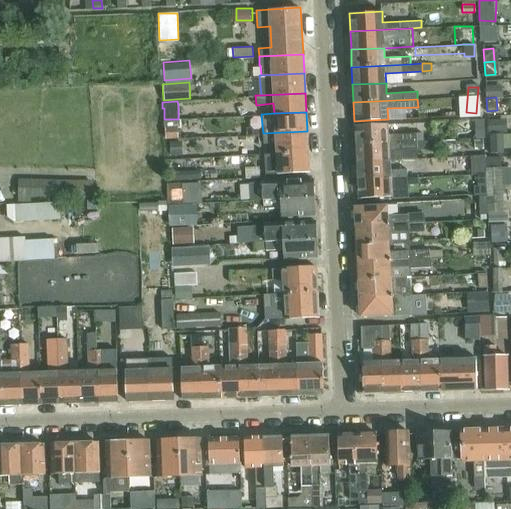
[(180,118),(178,119),(164,119),(163,119),(163,127),(164,127),(165,138),(178,138),(177,127),(181,127),(180,118)]
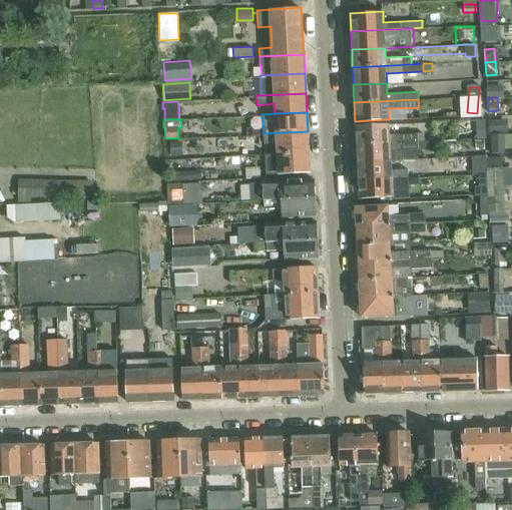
[(389,134),(389,123),(355,125),(356,144),(417,141),(416,132),(389,134)]
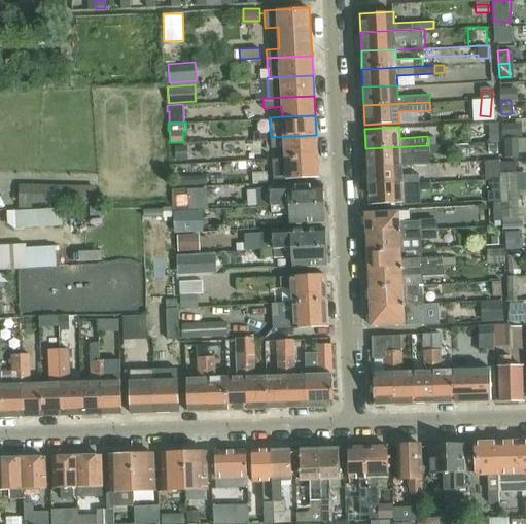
[(498,132),(488,132),(489,142),(498,141),(498,132)]
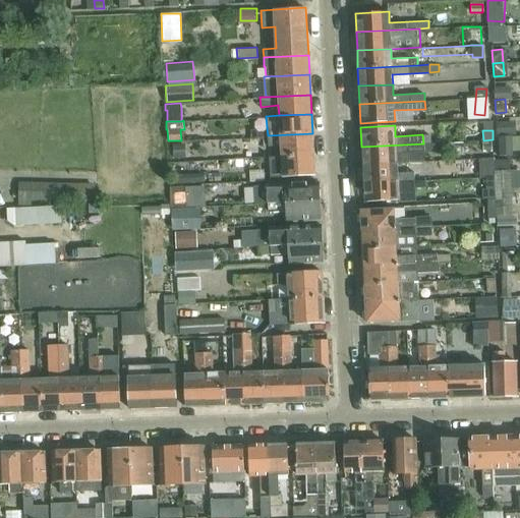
[(313,154),(312,133),(268,135),(268,146),(281,145),(281,156),(313,154)]
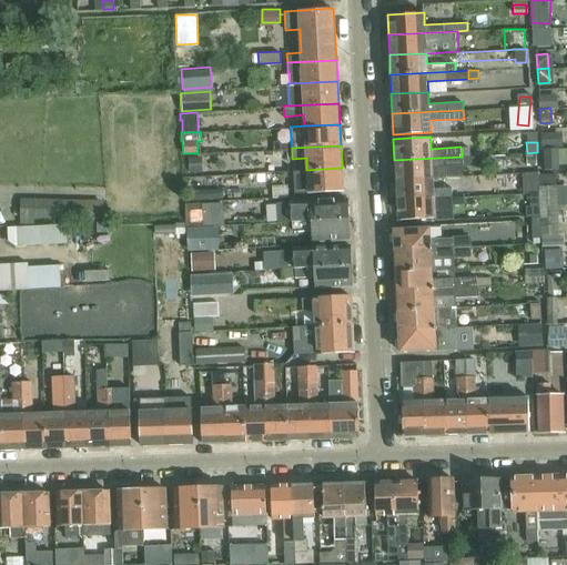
[(557,148),(542,149),(543,169),(558,168),(558,161),(557,148)]
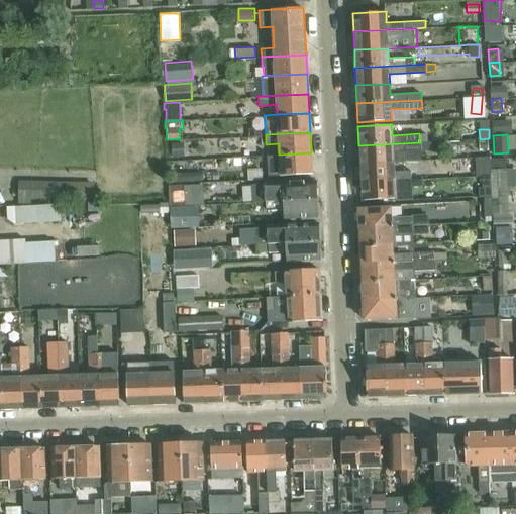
[(185,158),(183,140),(169,141),(171,159),(185,158)]
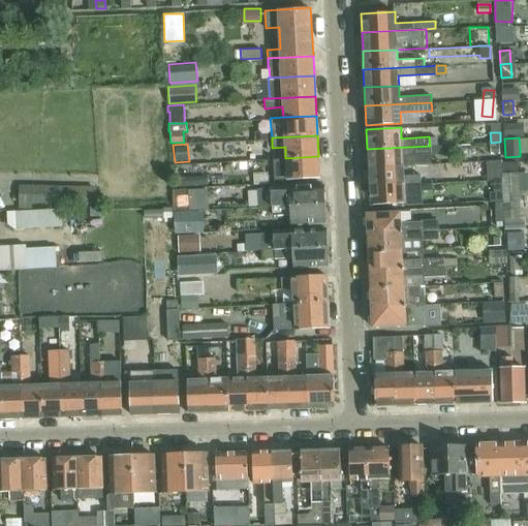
[(498,144),(489,144),(490,154),(499,153),(498,144)]
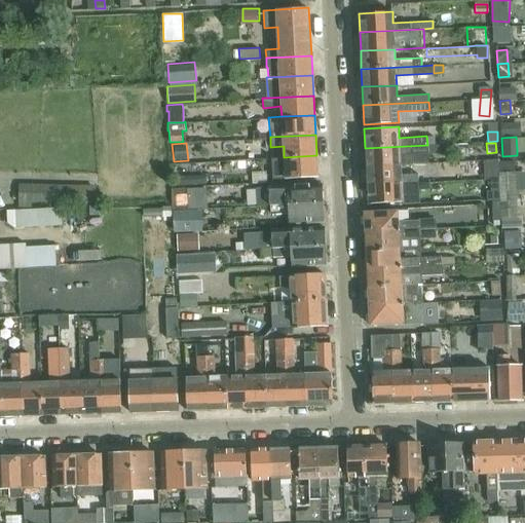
[(412,163),(412,153),(427,152),(427,145),(365,148),(366,165),(400,163),(412,163)]
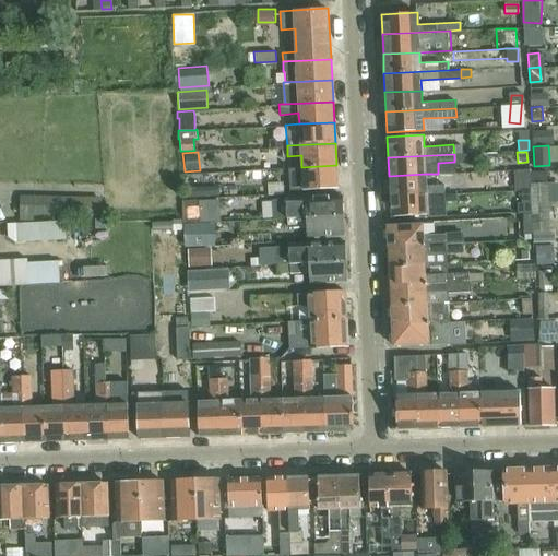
[(337,187),(336,165),(301,167),(303,179),(288,180),(289,189),(337,187)]
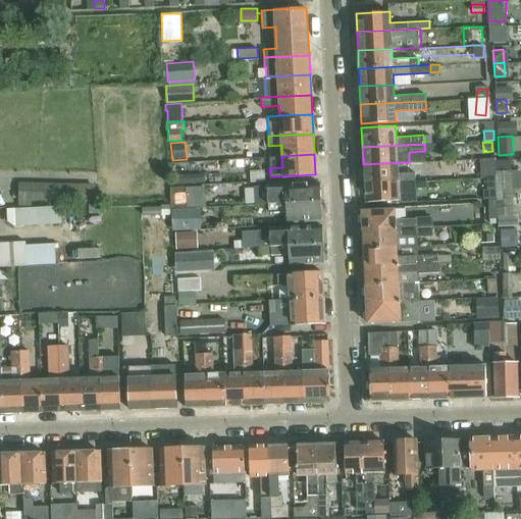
[(495,170),(493,157),(479,158),(480,176),(486,176),(495,176),(495,170)]
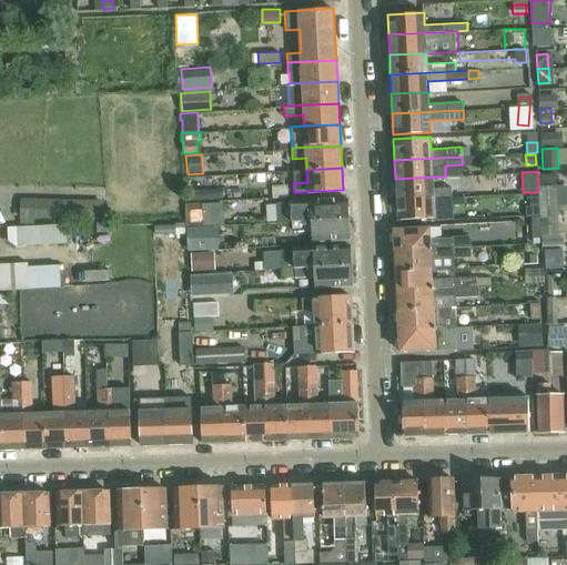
[(452,197),(452,187),(433,188),(432,177),(395,179),(396,199),(452,197)]
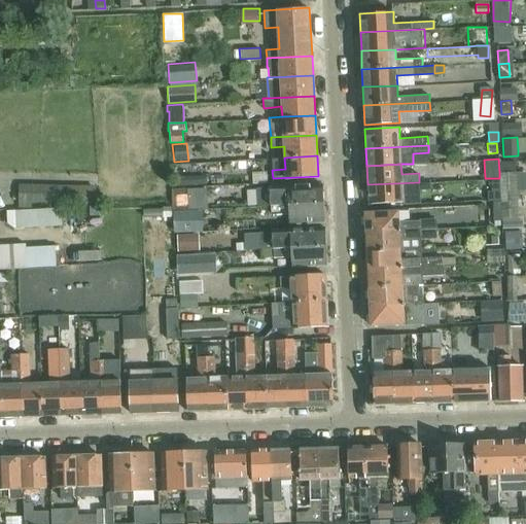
[(499,172),(499,178),(500,191),(517,191),(516,171),(499,172)]
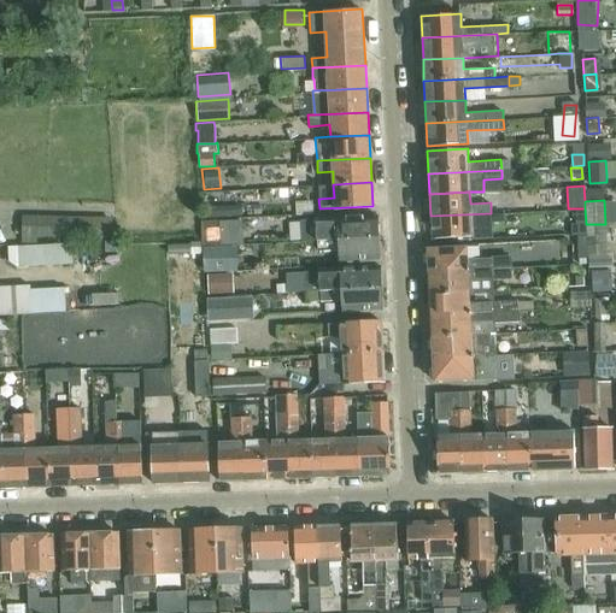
[(314,213),(312,205),(295,206),(297,214),(314,213)]
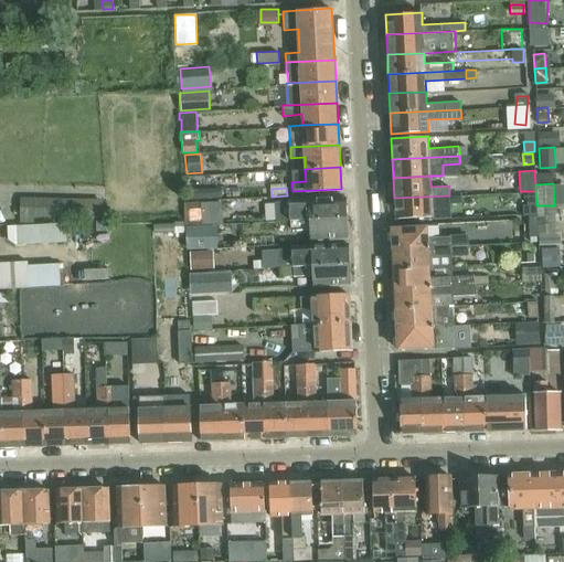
[(221,189),(187,191),(187,200),(222,199),(221,189)]
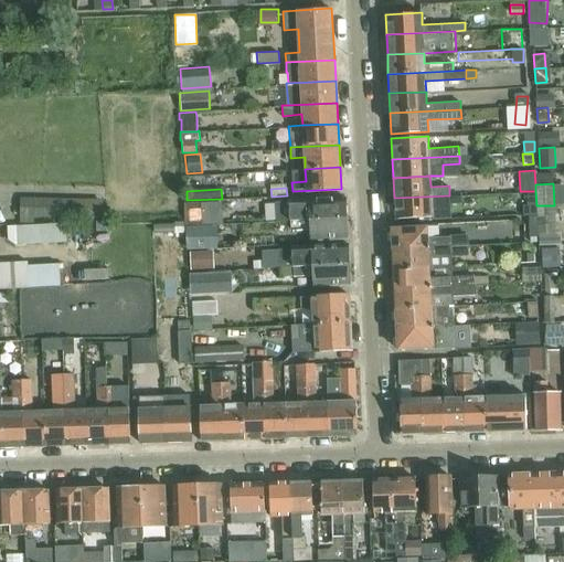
[(536,214),(536,205),(535,191),(527,191),(527,204),(522,204),(523,214),(536,214)]
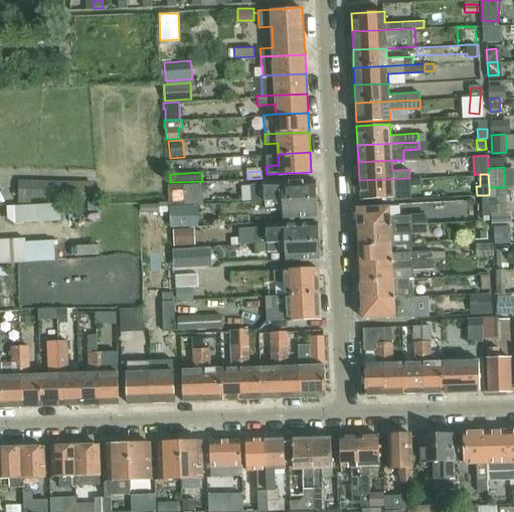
[(410,198),(409,185),(420,185),(420,177),(409,178),(359,180),(360,198),(393,196),(393,199),(410,198)]
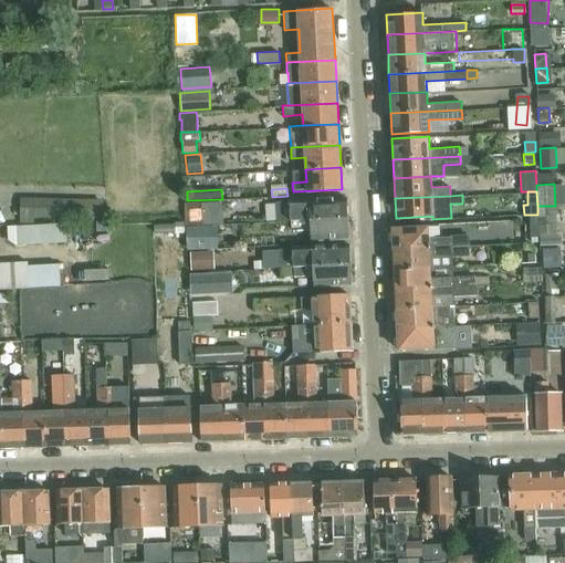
[(103,199),(20,197),(20,223),(34,223),(34,217),(102,218),(103,199)]
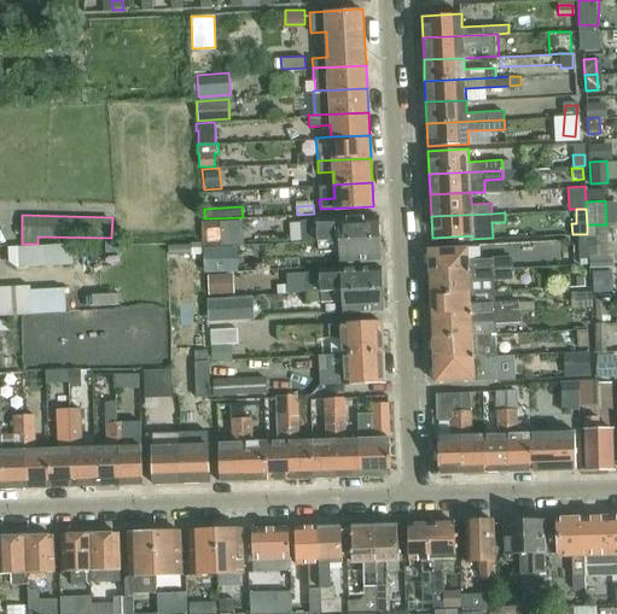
[(318,221),(301,221),(302,241),(318,240),(379,238),(378,215),(318,218),(318,221)]
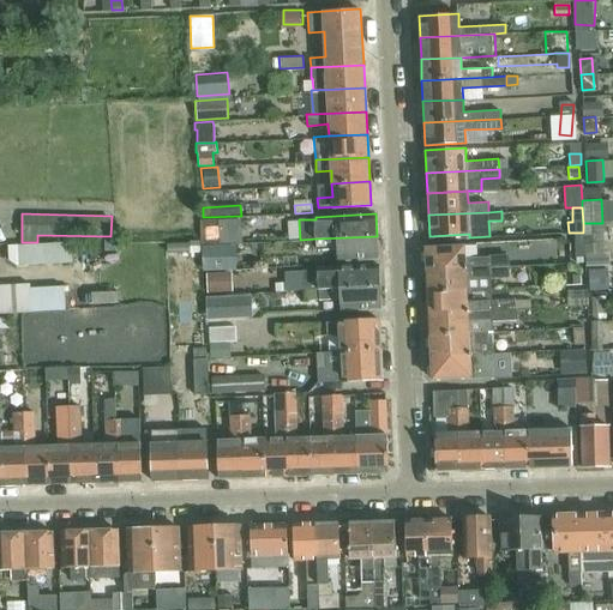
[(218,243),(217,228),(217,217),(199,218),(200,245),(204,243),(218,243)]
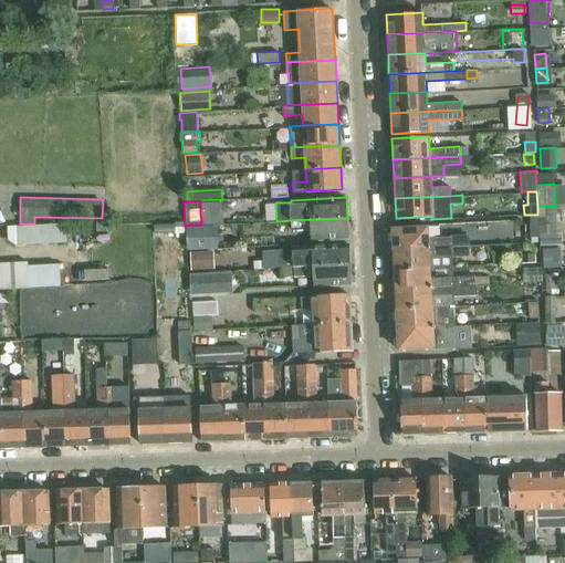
[(555,232),(555,206),(537,206),(537,215),(537,216),(537,233),(555,232)]
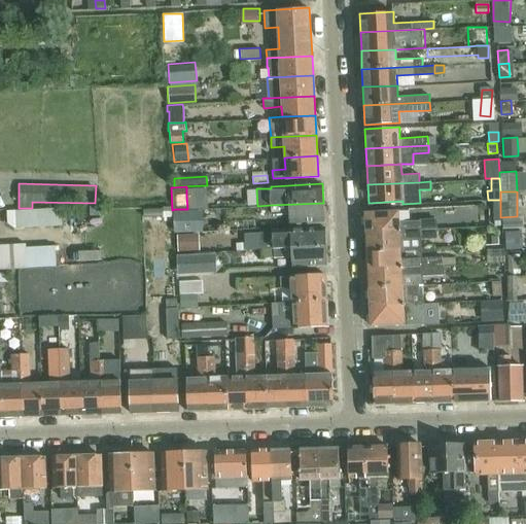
[(324,220),(323,203),(271,205),(272,213),(289,212),(289,222),(324,220)]
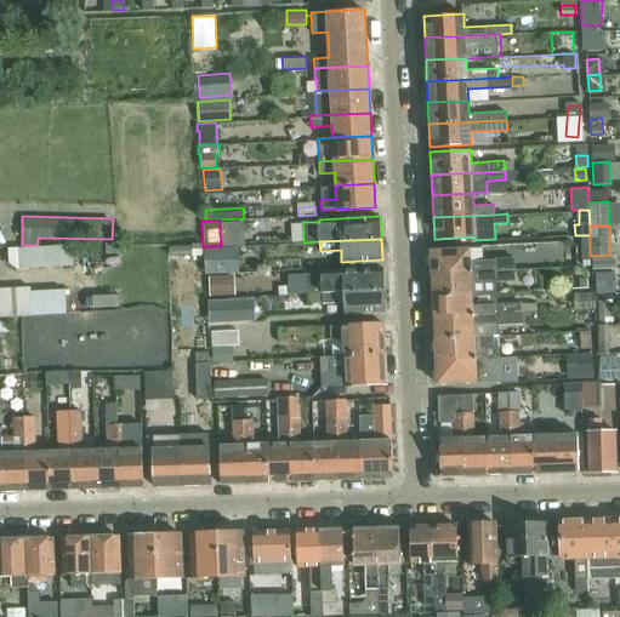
[(73,266),(72,244),(7,247),(9,262),(17,268),(73,266)]
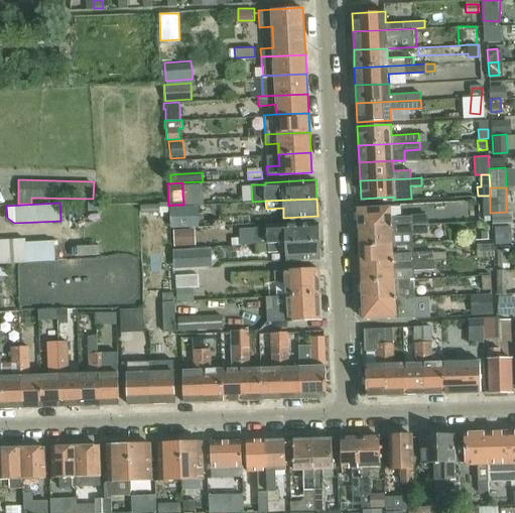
[(157,204),(141,204),(141,212),(158,212),(157,204)]
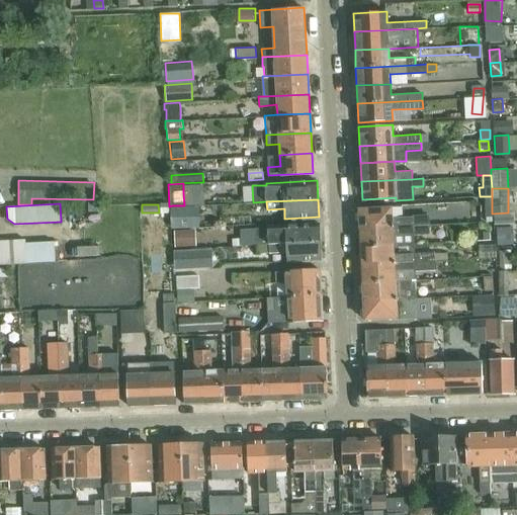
[(194,204),(184,205),(172,205),(174,228),(195,227),(194,204)]
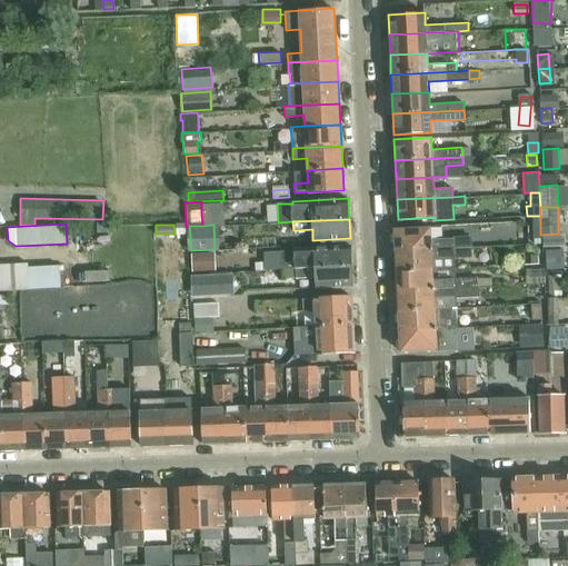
[(454,247),(452,237),(430,238),(430,228),(395,229),(396,250),(454,247)]
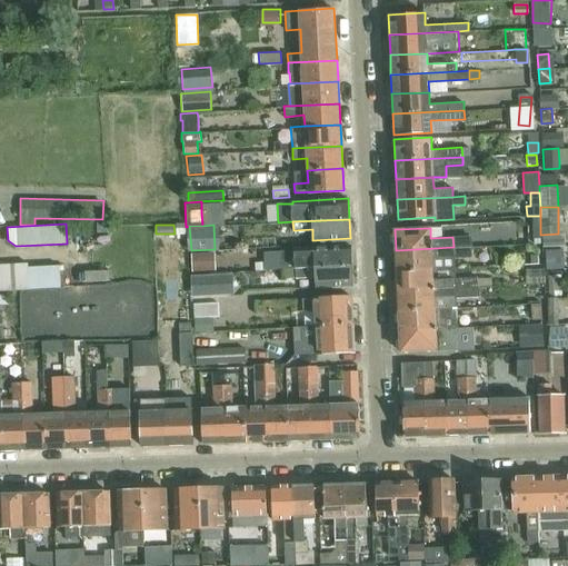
[(526,232),(517,232),(517,244),(527,244),(526,232)]
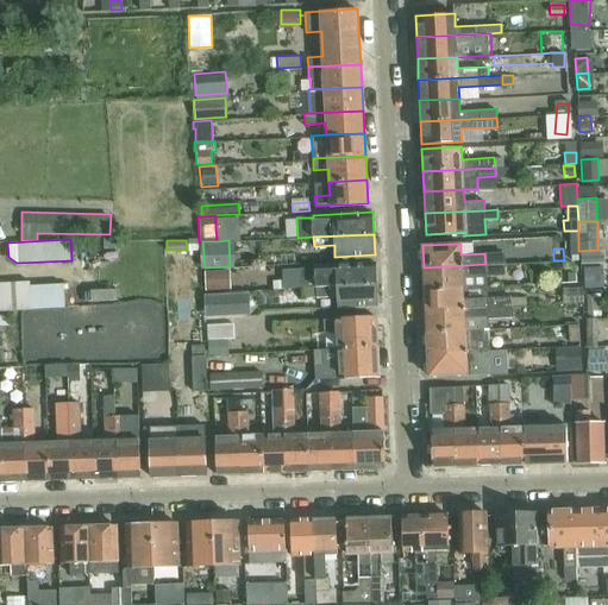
[(377,304),(376,283),(375,262),(334,264),(314,264),(314,266),(300,266),(300,268),(282,269),(282,279),(282,282),(282,288),(304,287),(315,287),(315,297),(337,296),(337,307),(377,304)]
